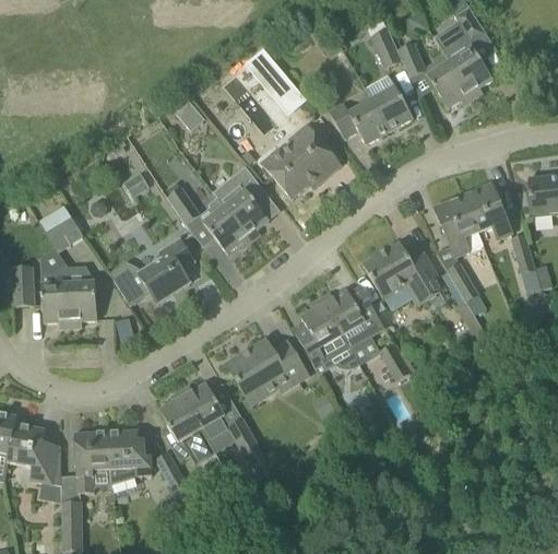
[(440,47),(449,60),(450,60),(474,97),(483,92),(479,86),(494,78),(470,42),(485,32),(465,0),(455,0),(450,3),(456,15),(455,16),(465,32),(440,47)]
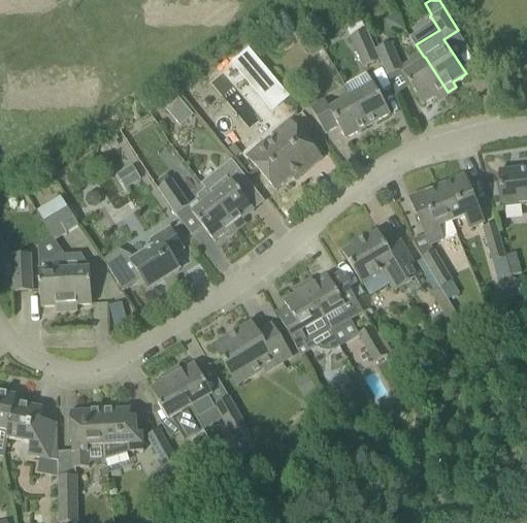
[(363,65),(381,57),(376,46),(375,46),(366,26),(350,34),(363,65)]
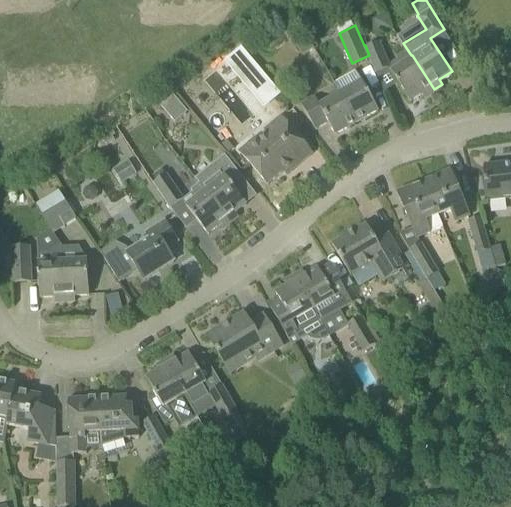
[(296,42),(302,52),(314,45),(308,35),(296,42)]
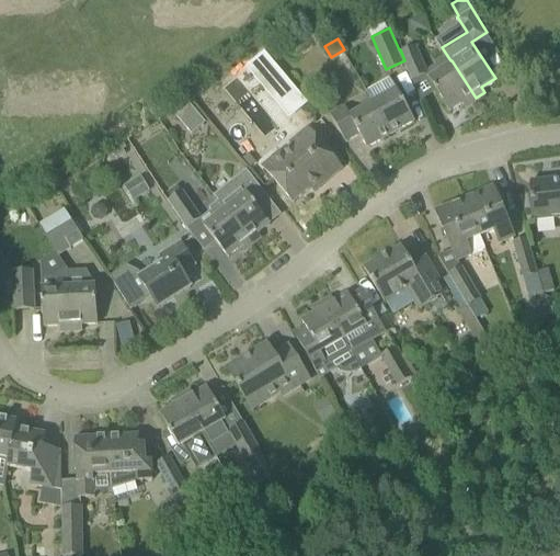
[(404,60),(412,78),(429,70),(416,42),(400,49),(404,60)]
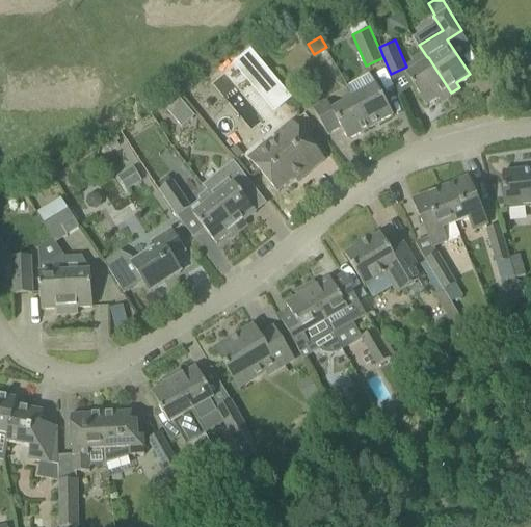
[(428,57),(427,57),(406,72),(426,102),(439,94),(442,99),(451,93),(428,57)]
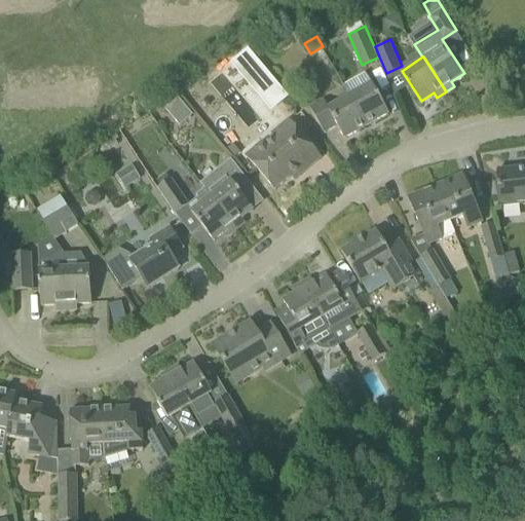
[(343,81),(349,92),(367,122),(389,110),(366,69),(343,81)]
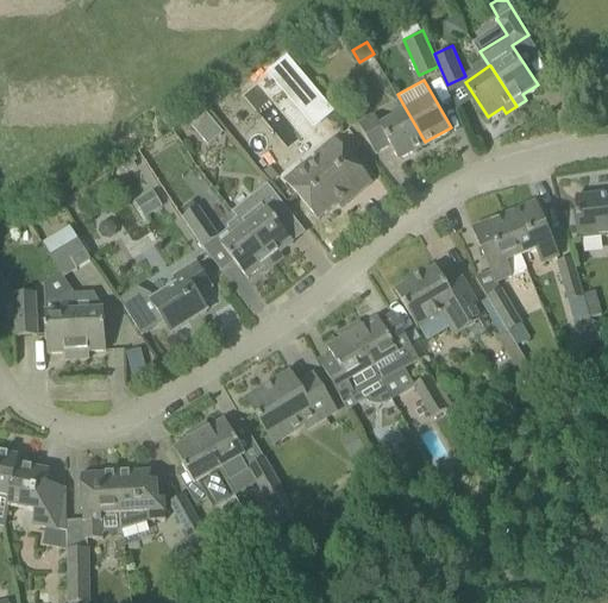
[(317,88),(296,104),(314,125),(334,108),(317,88)]
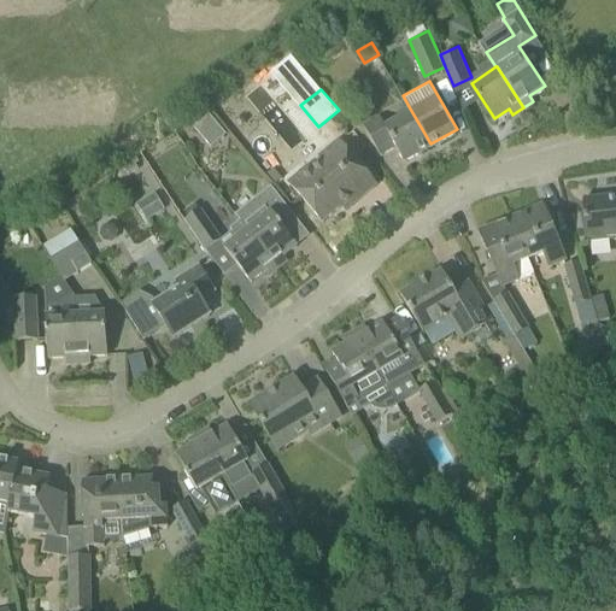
[(430,144),(410,109),(385,123),(380,113),(363,122),(381,153),(396,145),(404,159),(430,144)]
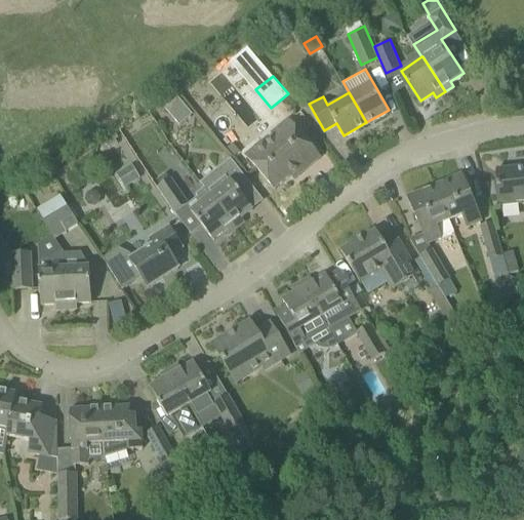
[(166,105),(180,122),(193,112),(179,94),(166,105)]
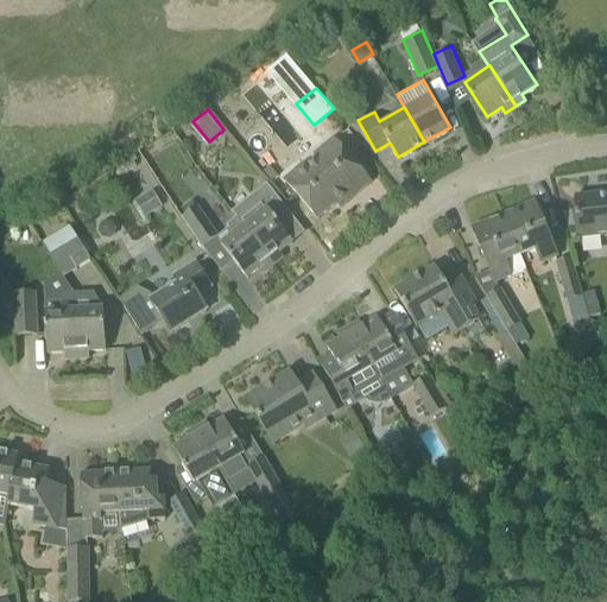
[(313,151),(316,154),(308,163),(304,158),(284,175),(317,215),(337,198),(341,203),(371,178),(333,133),(313,151)]
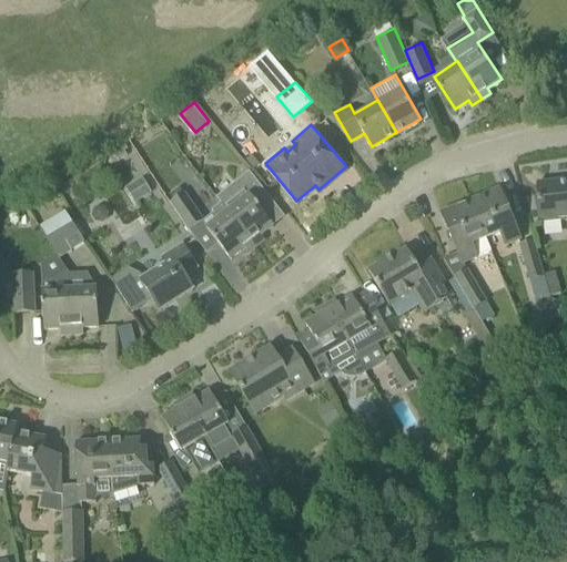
[(124,142),(113,150),(118,157),(127,152),(123,146),(127,144),(124,142)]
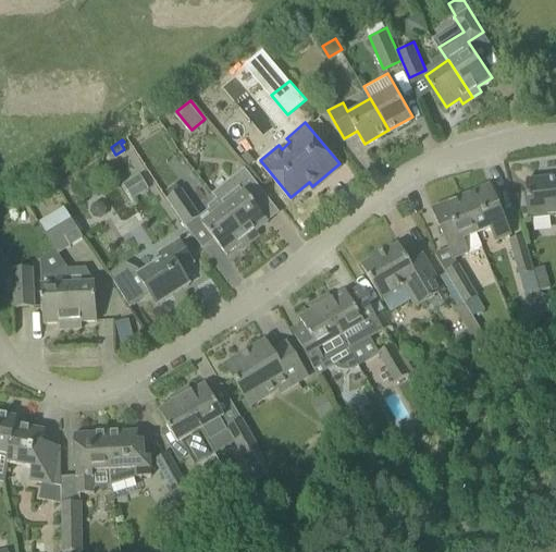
[(247,149),(242,154),(249,161),(254,158),(247,149)]
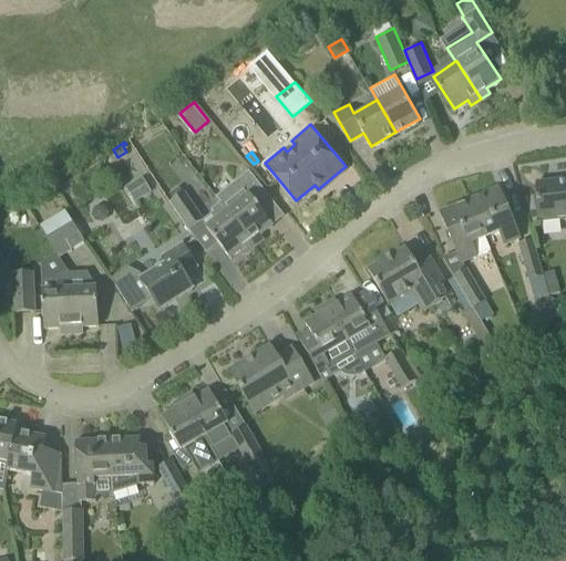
[(239,186),(223,200),(255,243),(265,236),(261,231),(273,221),(259,205),(269,197),(260,187),(259,187),(246,172),(235,182),(239,186)]
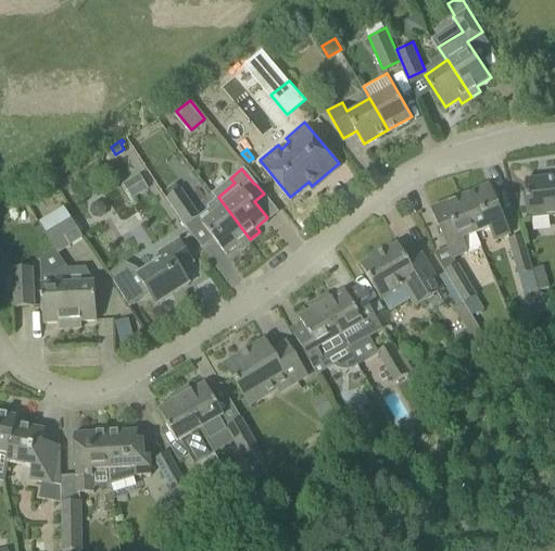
[(123,182),(133,196),(148,186),(139,171),(123,182)]
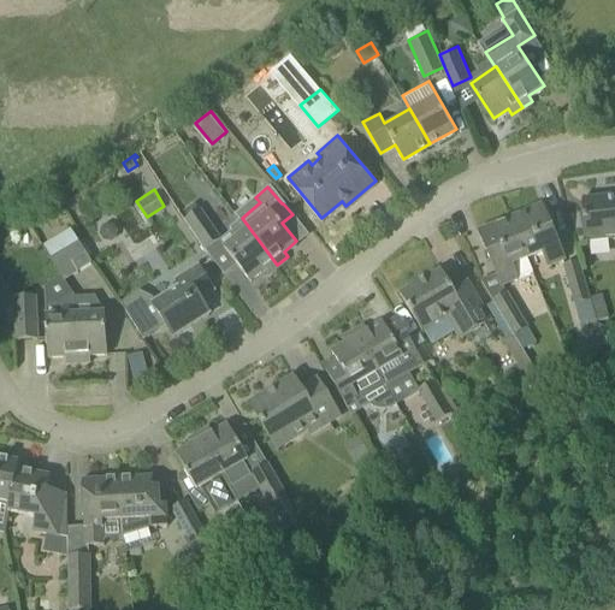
[(614,191),(583,195),(587,238),(614,235),(614,191)]
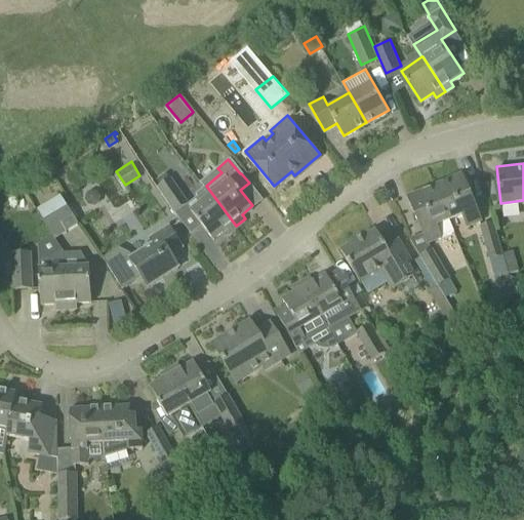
[(461,172),(435,183),(450,220),(461,214),(467,226),(481,220),(461,172)]
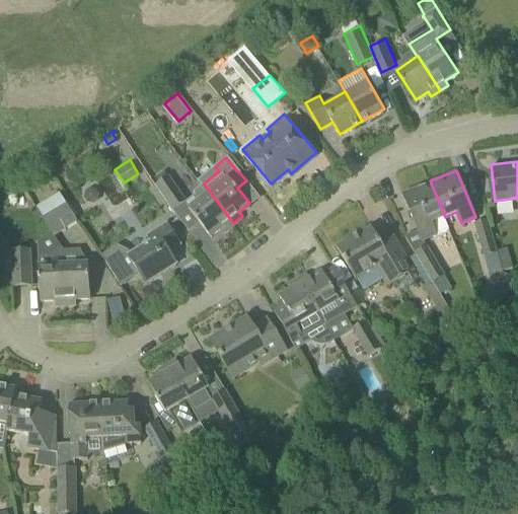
[(233,223),(204,184),(203,185),(202,184),(186,197),(168,172),(156,181),(173,208),(185,200),(199,218),(211,234),(222,225),(225,229),(233,223)]
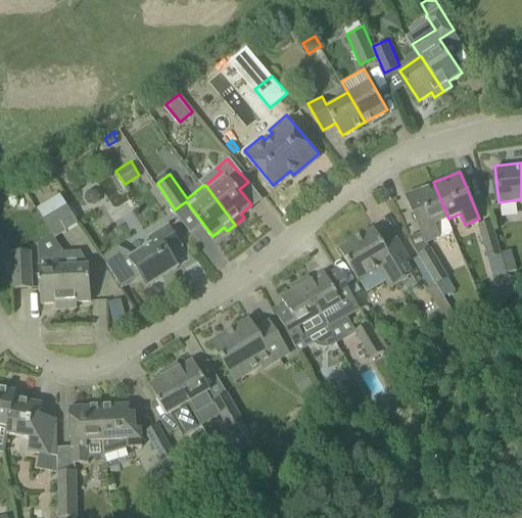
[(448,219),(433,182),(408,193),(427,241),(440,235),(440,233),(453,228),(448,219)]
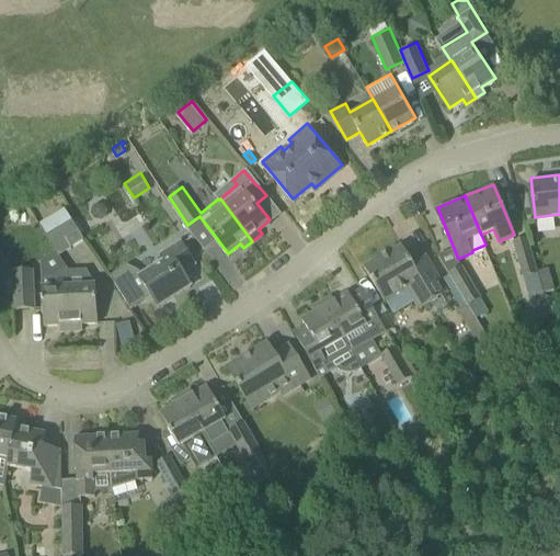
[(40,222),(59,253),(84,238),(65,206),(40,222)]
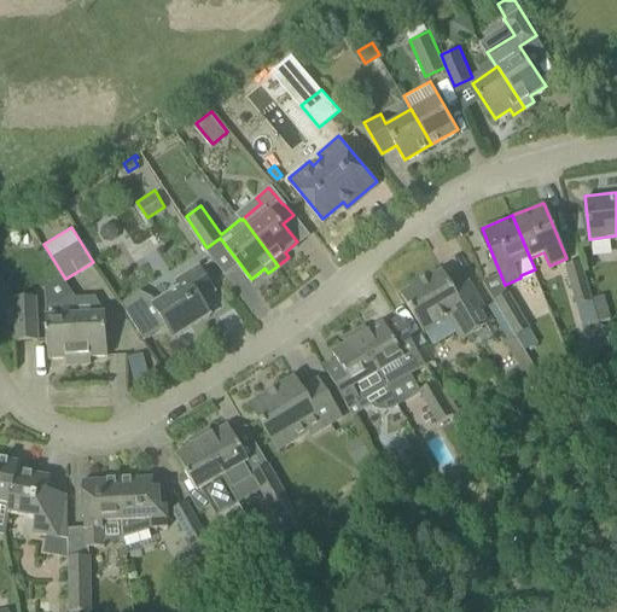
[(565,263),(576,303),(593,298),(581,258),(565,263)]
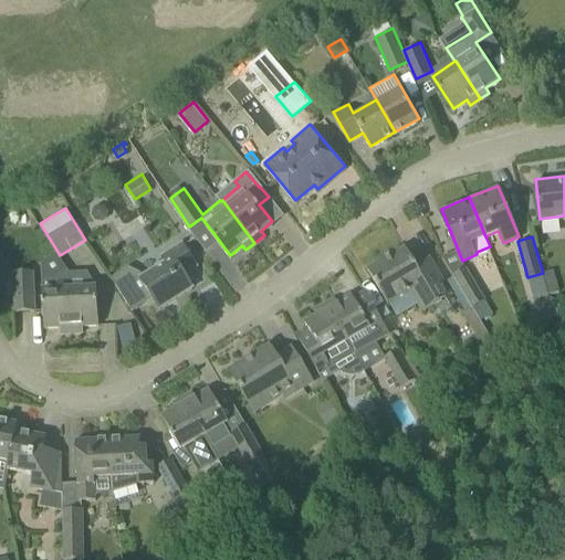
[(111,275),(121,289),(133,308),(153,295),(159,306),(194,284),(184,271),(197,262),(182,240),(160,254),(165,260),(143,274),(142,271),(128,264),(111,275)]
